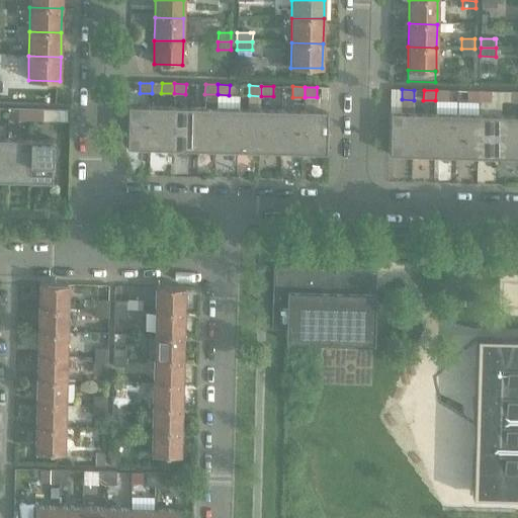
[(448,90),(436,90),(435,100),(448,100),(448,90)]
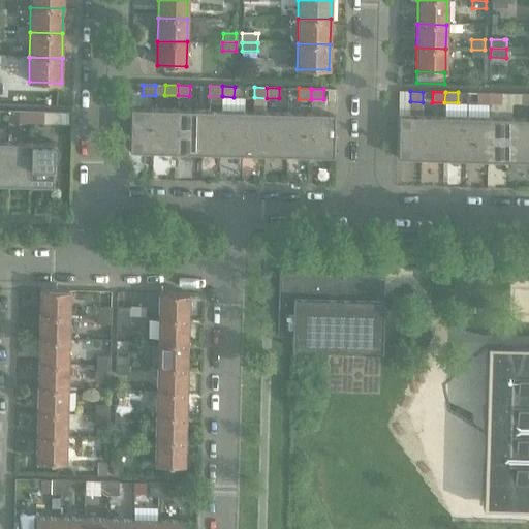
[(490,93),(477,93),(477,103),(490,103),(490,93)]
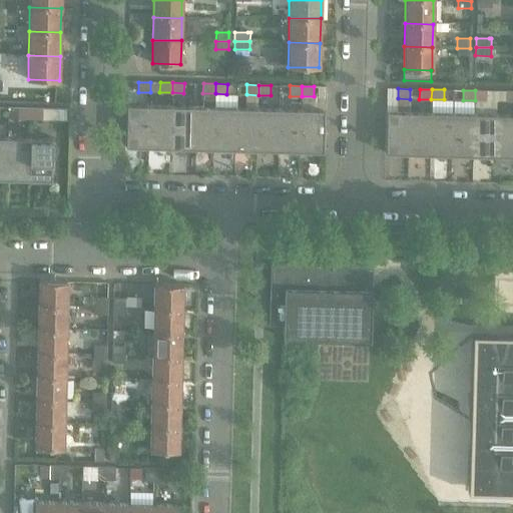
[(487,90),(475,90),(475,100),(487,100),(487,90)]
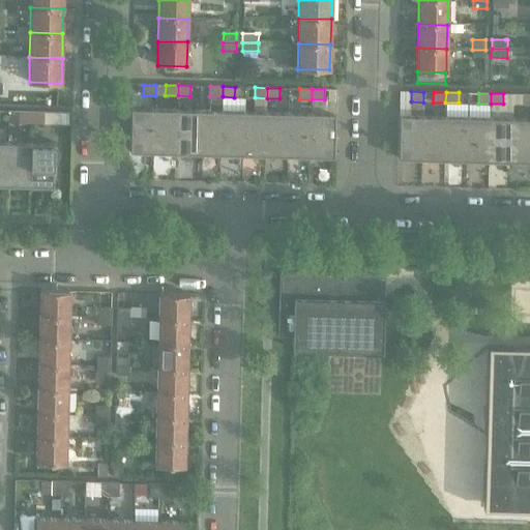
[(130,108),(129,151),(153,151),(154,109),(130,108)]
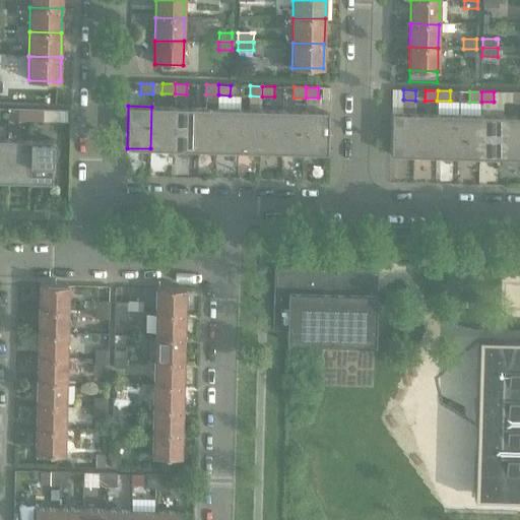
[(174,107),(151,107),(150,148),(173,149),(174,107)]
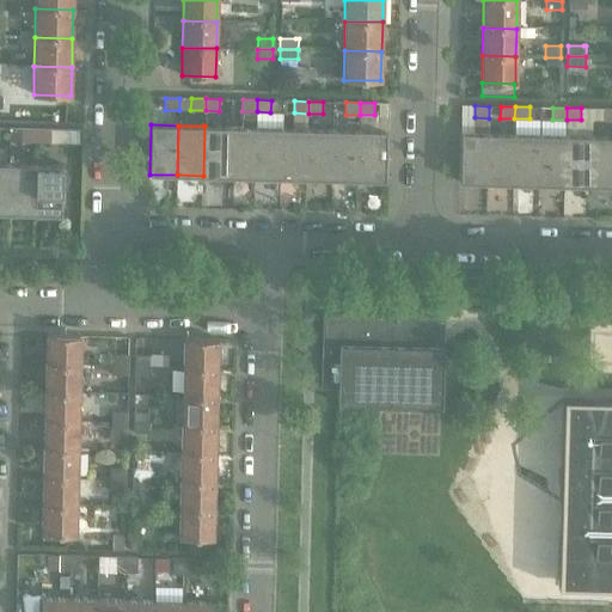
[(231,127),(204,126),(203,176),(228,177),(231,127)]
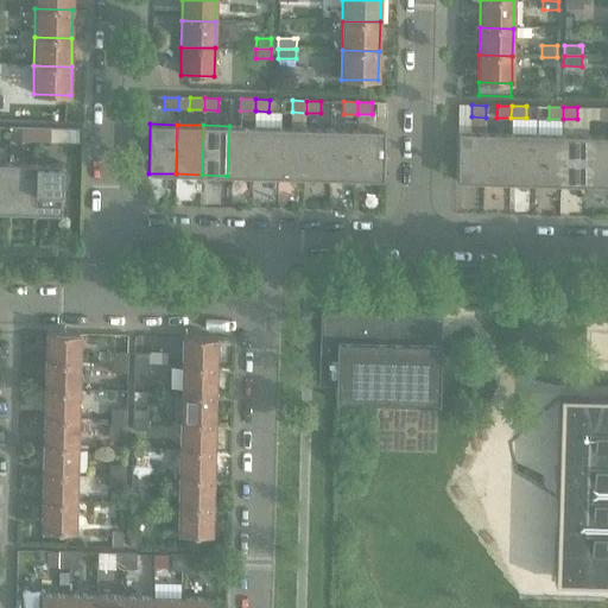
[(254,126),(229,126),(227,176),(253,176),(254,126)]
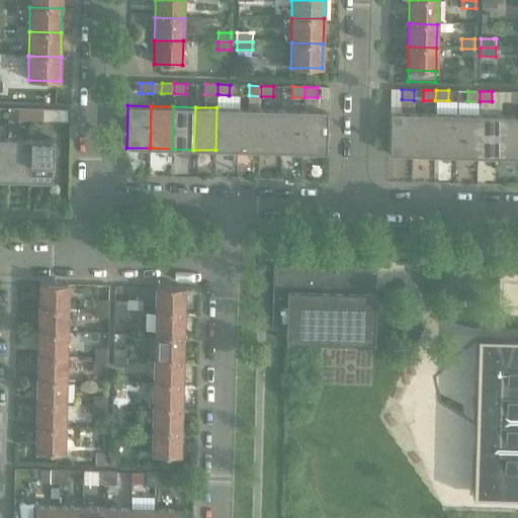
[(239,108),(217,107),(216,150),(238,151),(239,108)]
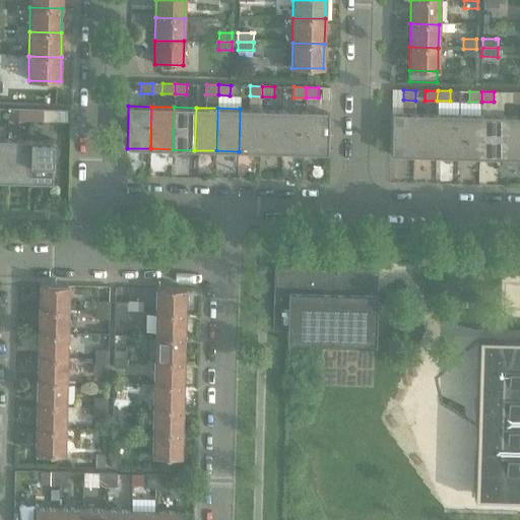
[(261,110),(240,109),(239,151),(260,151),(261,110)]
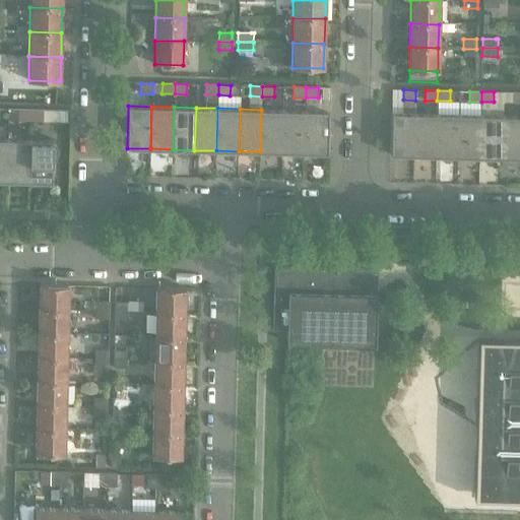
[(18,120),(30,121),(30,110),(18,110),(18,120)]
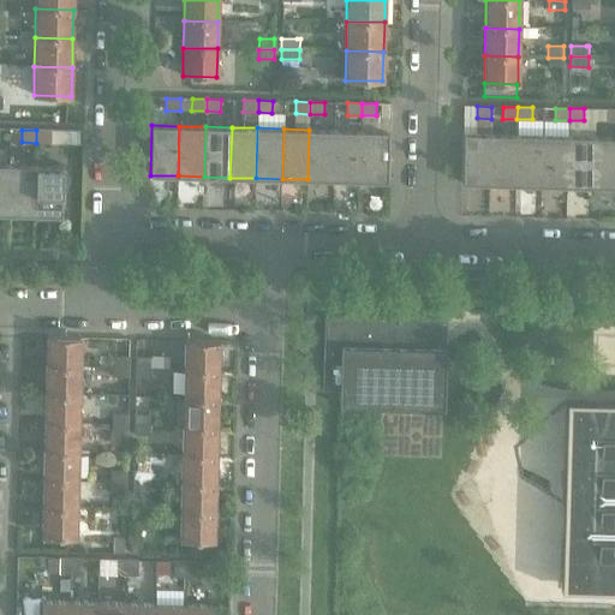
[(51,131),(36,130),(36,143),(51,143),(51,131)]
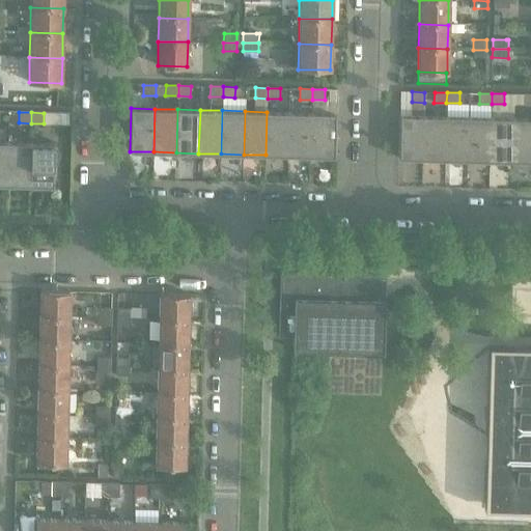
[(289,112),(267,112),(266,155),(288,156),(289,112)]
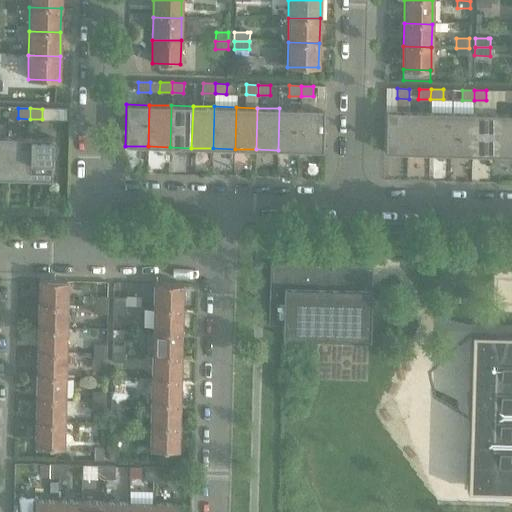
[(300,109),(279,108),(278,150),(299,150),(300,109)]
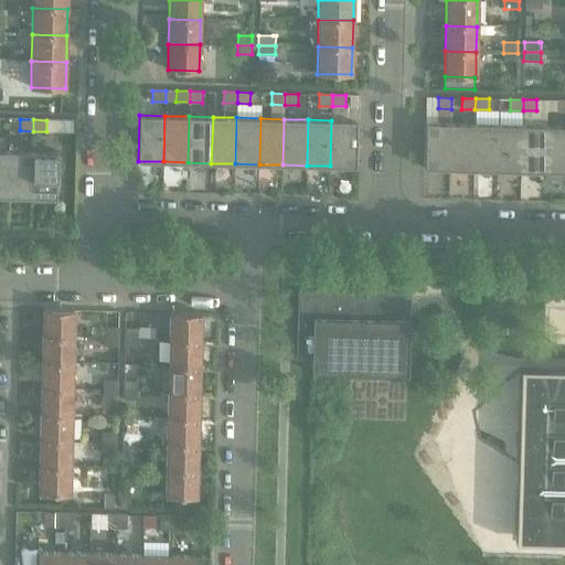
[(356,120),(331,120),(330,166),(355,167),(356,120)]
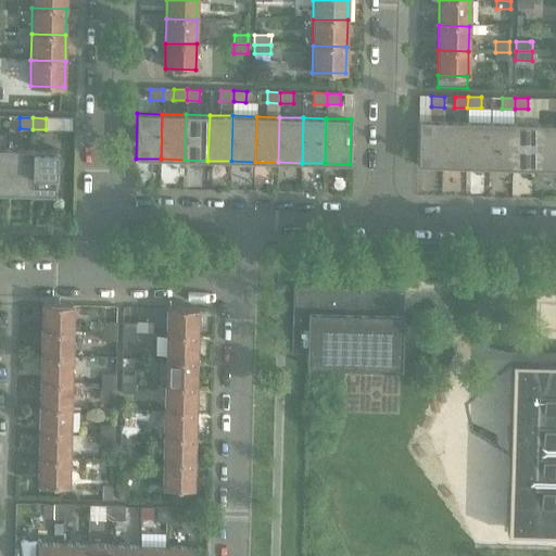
[(418,166),(443,166),(444,121),(419,121),(418,166)]
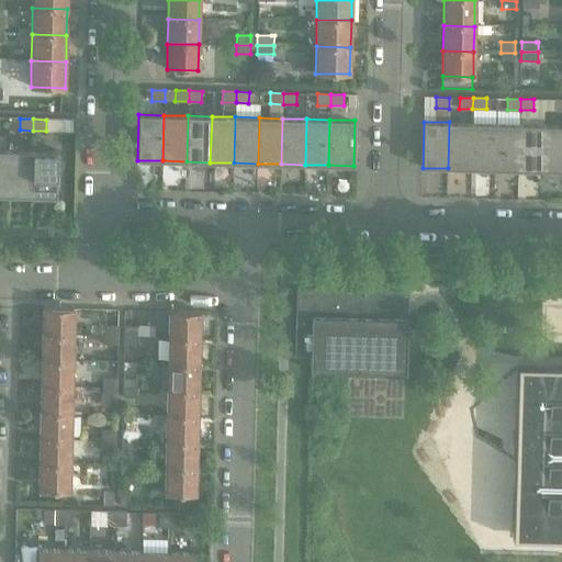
[(472,123),(449,122),(448,168),(471,169),(472,123)]
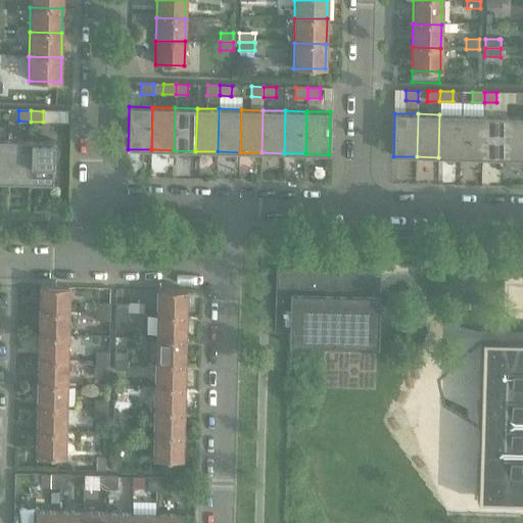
[(462,115),(439,114),(438,157),(461,157),(462,115)]
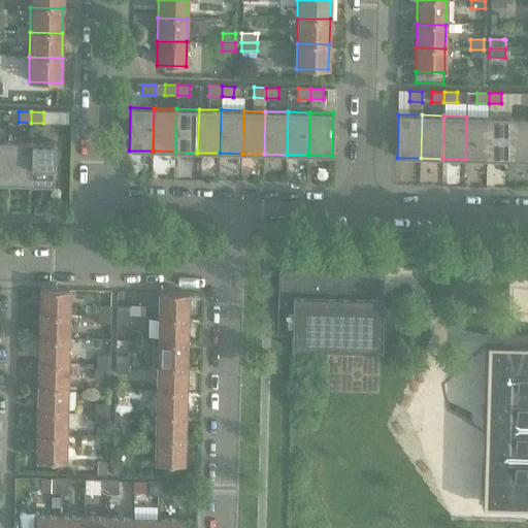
[(488,117),(466,117),(465,159),(487,160),(488,117)]
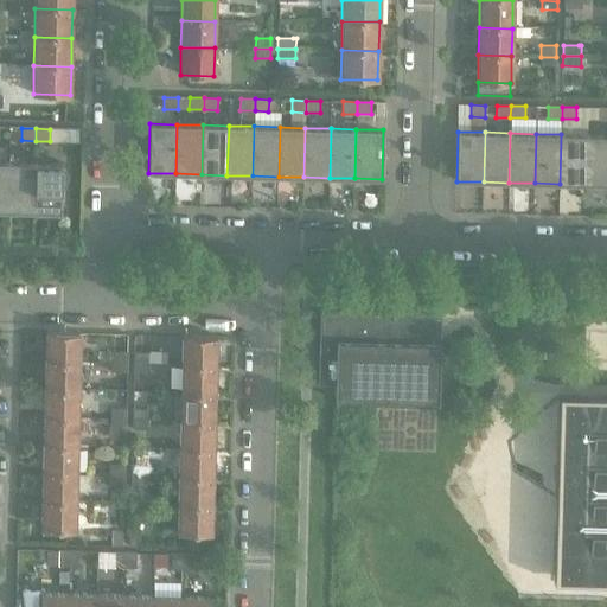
[(587,135),(561,134),(560,184),(586,184),(587,135)]
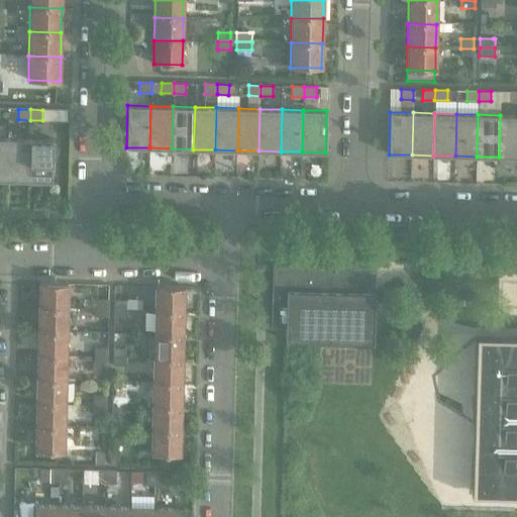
[(516,115),(500,115),(499,157),(516,157),(516,115)]
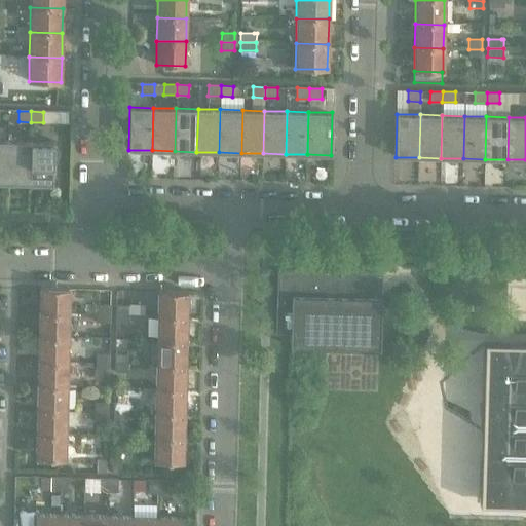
[(30,141),(8,141),(7,184),(29,184),(30,141)]
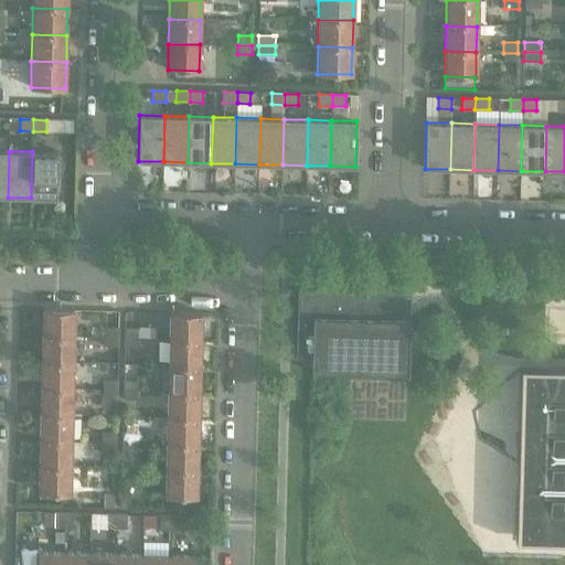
[(57,152),(32,151),(31,198),(56,199),(57,152)]
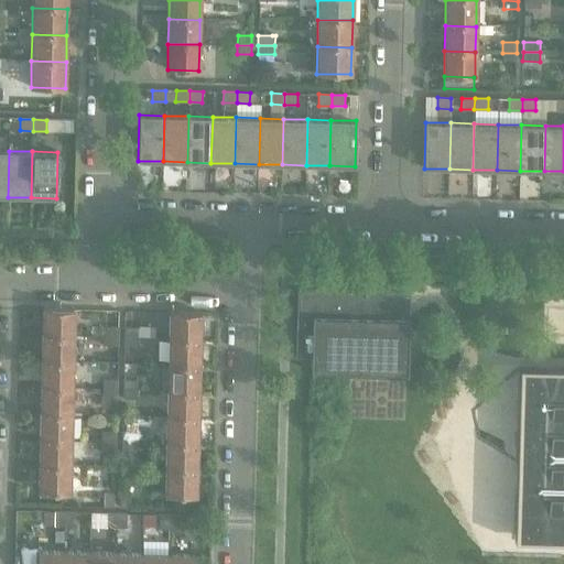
[(407,375),(409,284),(297,282),(295,356),(312,356),(311,372),(407,375)]
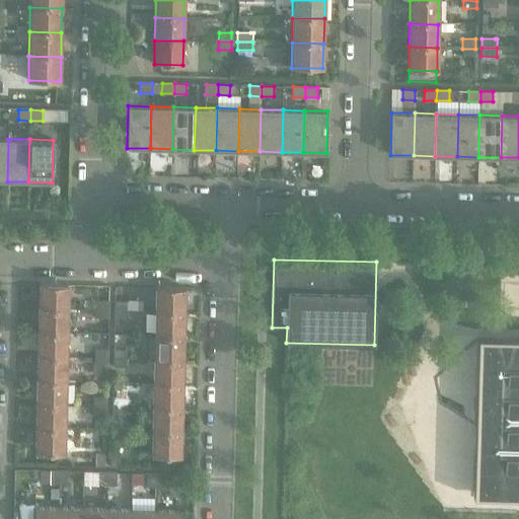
[(68,285),(40,284),(39,309),(68,310),(68,285)]
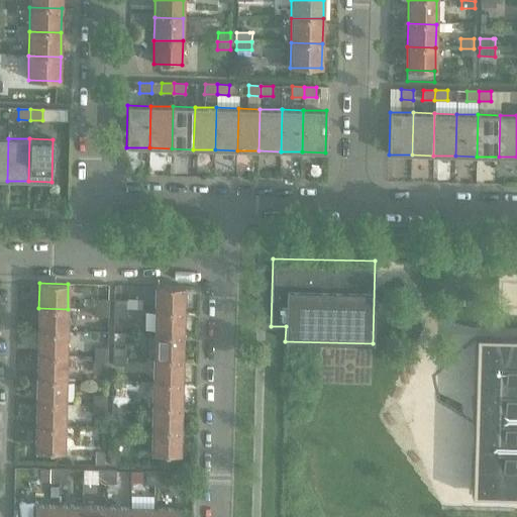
[(156,286),(156,311),(184,311),(184,287),(156,286)]
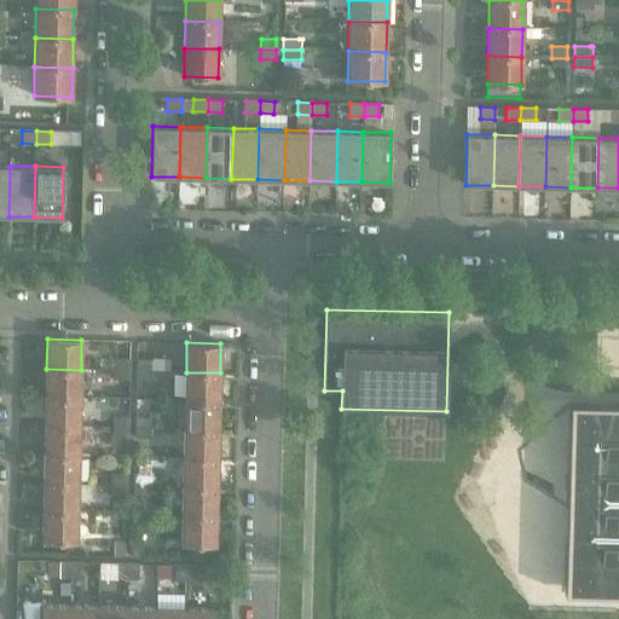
[(115,359),(114,370),(129,371),(131,359),(115,359)]
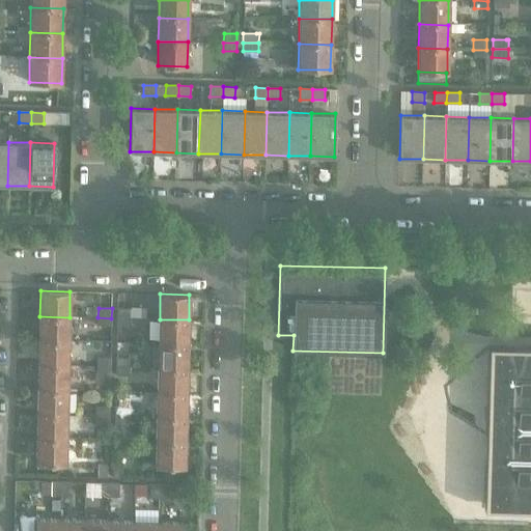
[(117,308),(117,318),(131,318),(131,309),(117,308)]
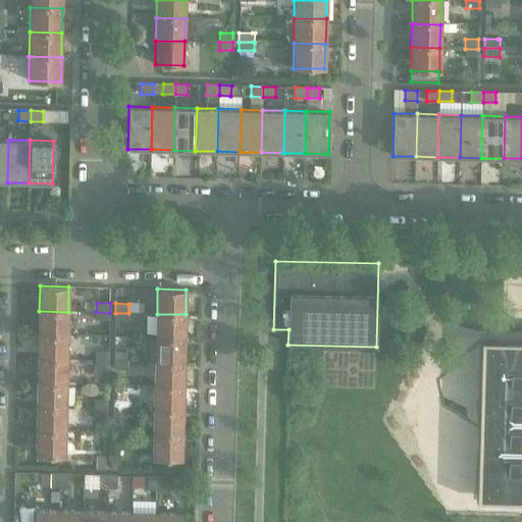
[(68,312),(39,311),(39,335),(67,336),(68,312)]
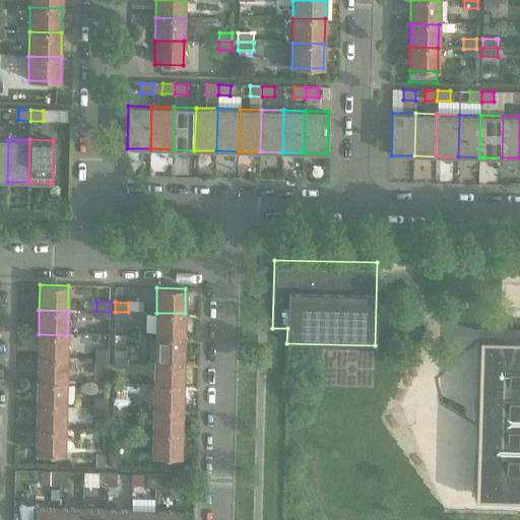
[(109,312),(95,311),(95,319),(109,320),(109,312)]
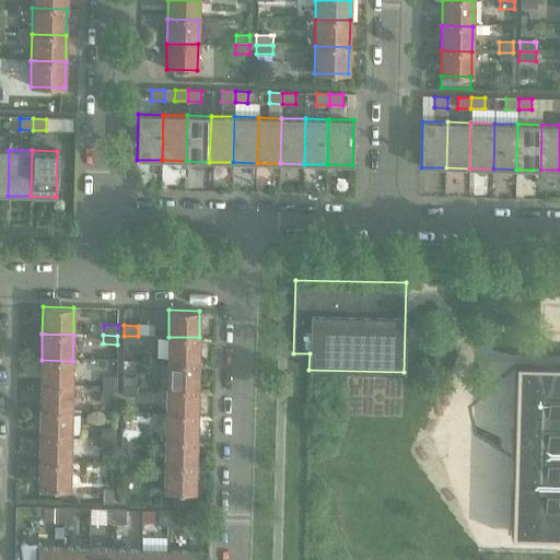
[(138,336),(124,336),(124,345),(138,345),(138,336)]
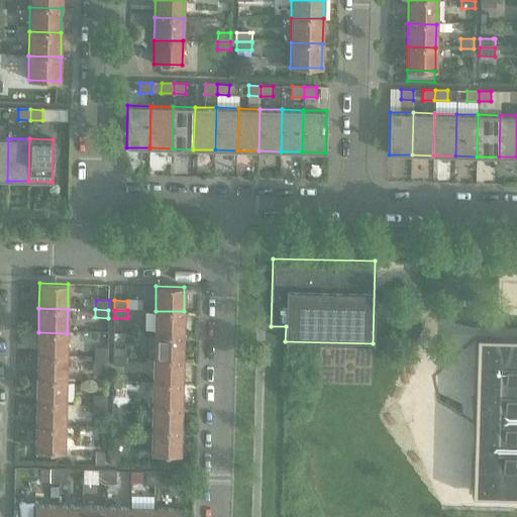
[(184,311),(156,311),(154,335),(183,336),(184,311)]
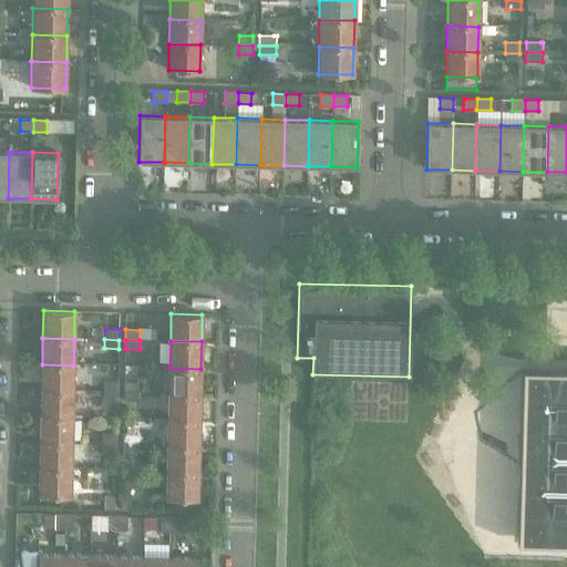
[(73,366),(42,364),(41,390),(73,391),(73,366)]
